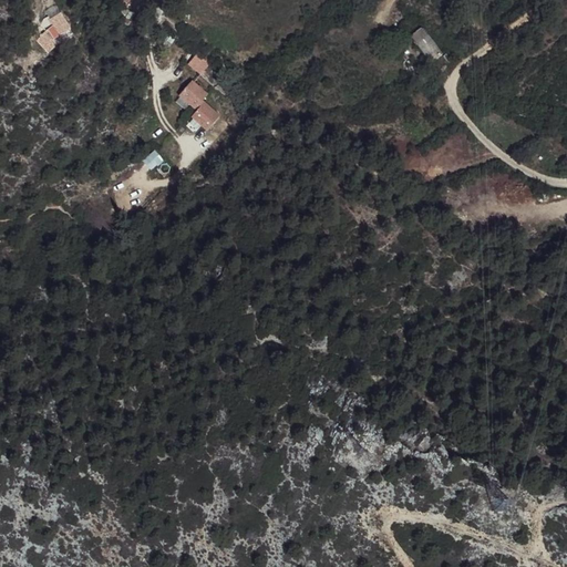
[(74,44),(64,18),(33,30),(44,57),(74,44)]
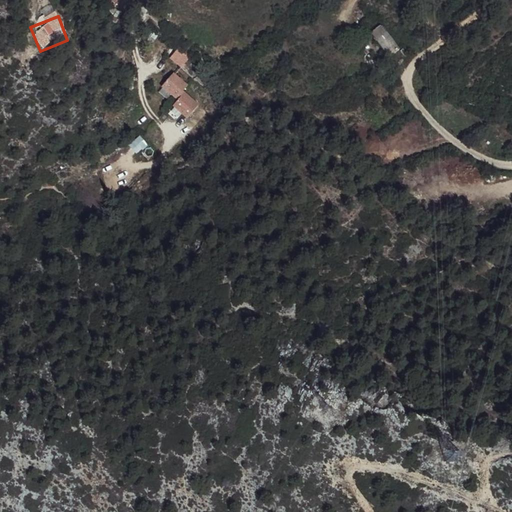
[(380,20),(369,27),(375,35),(388,53),(391,50),(394,55),(402,50),(380,20)]
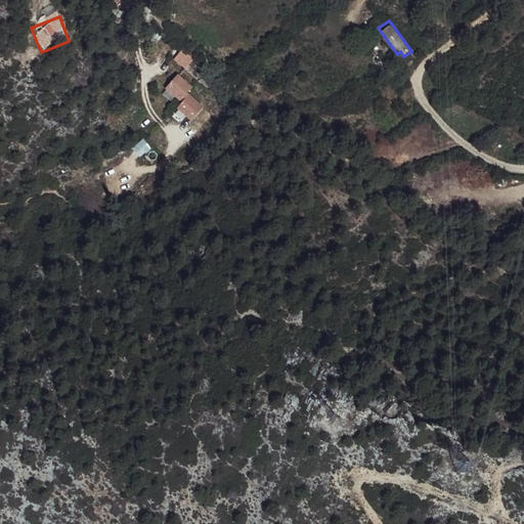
[(185,47),(174,61),(186,72),(198,58),(185,47)]
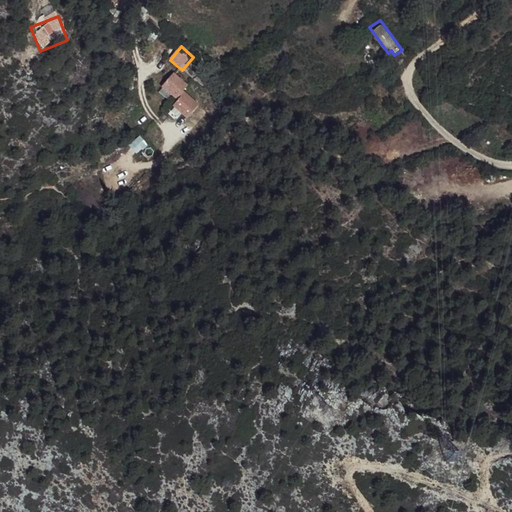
[(184,95),(190,87),(174,75),(162,90),(178,102),(184,95)]
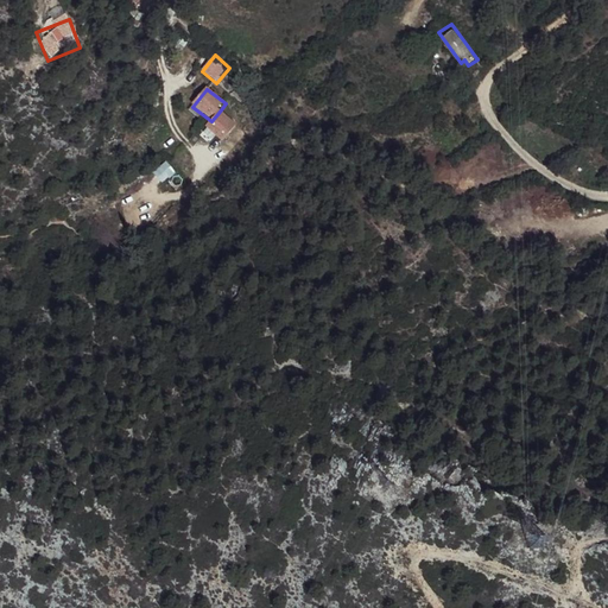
[(238,127),(219,113),(211,121),(206,130),(223,144),(238,127)]
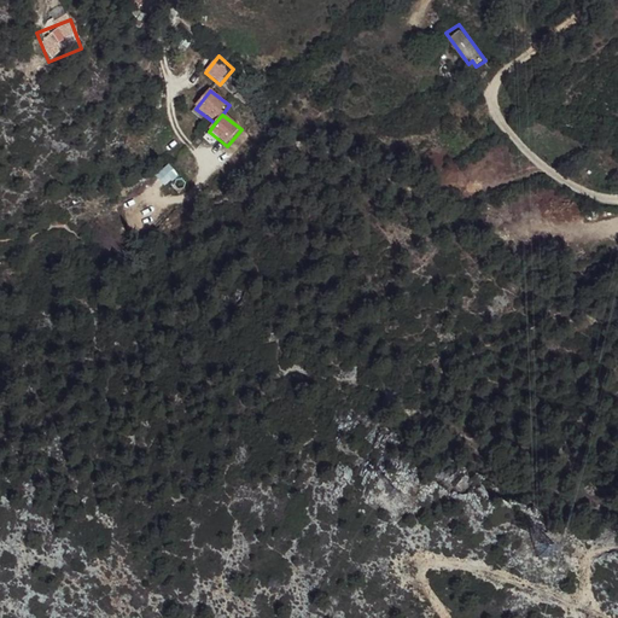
[(179,173),(169,163),(156,174),(165,185),(179,173)]
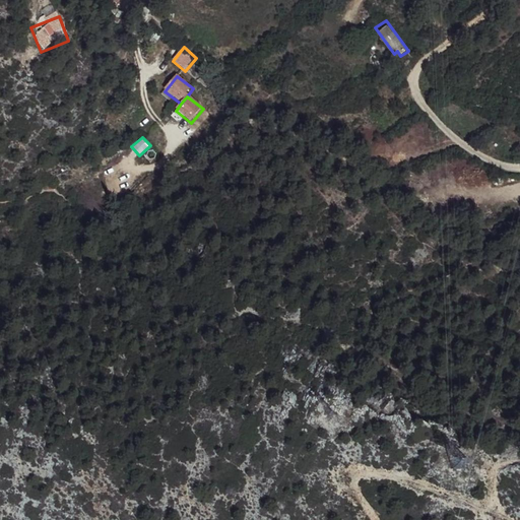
All buildings are outlined.
